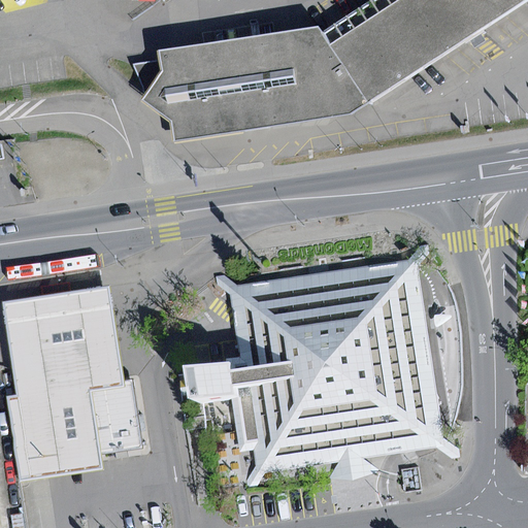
[(527,0),(399,0),(330,44),(369,103),(527,0)]
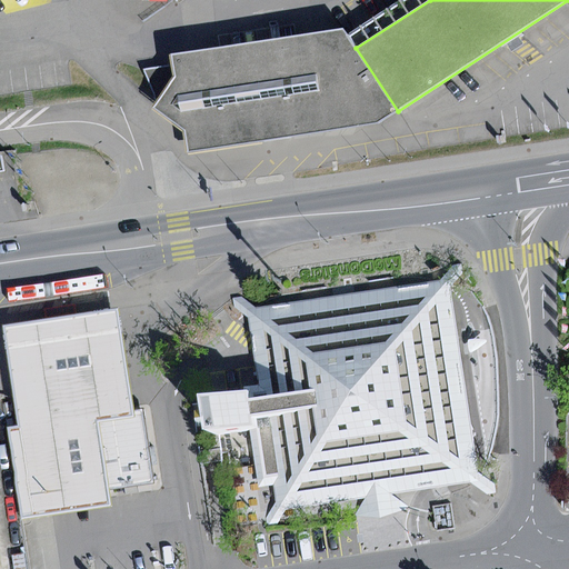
[(377,125),(398,111),(356,48),(342,29),(171,55),(172,66),(175,76),(157,102),(152,110),(185,131),(189,152),(377,125)]
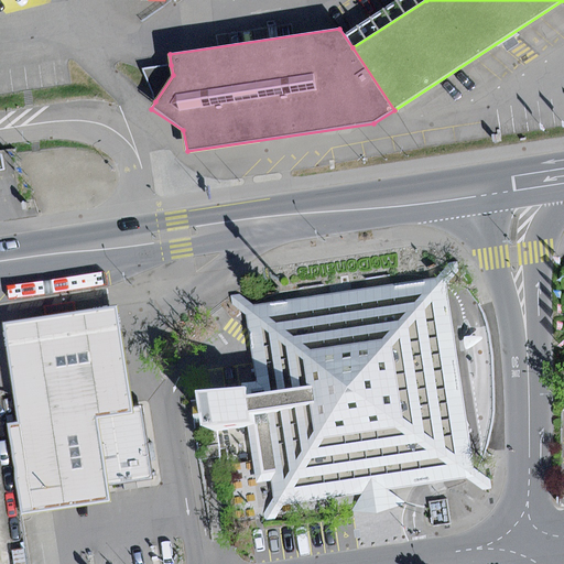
[(173,75),(171,65),(143,68),(155,101),(173,75)]
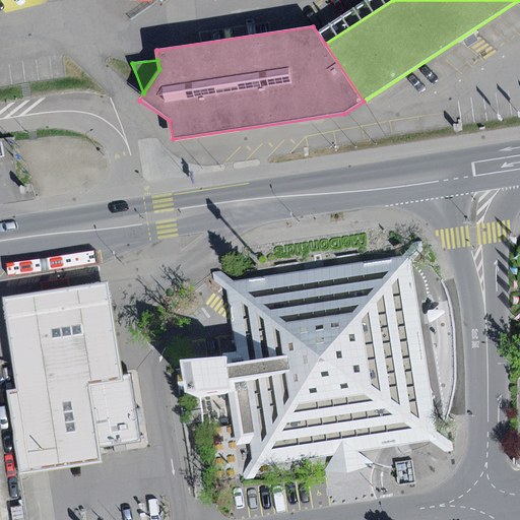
[(403,256),(232,284),(235,316),(239,351),(221,352),(222,358),(181,362),(186,395),(228,389),(236,446),(251,444),(254,466),(334,456),(323,471),(348,473),(375,464),(356,453),(387,449),(438,442),(412,255),(403,256)]
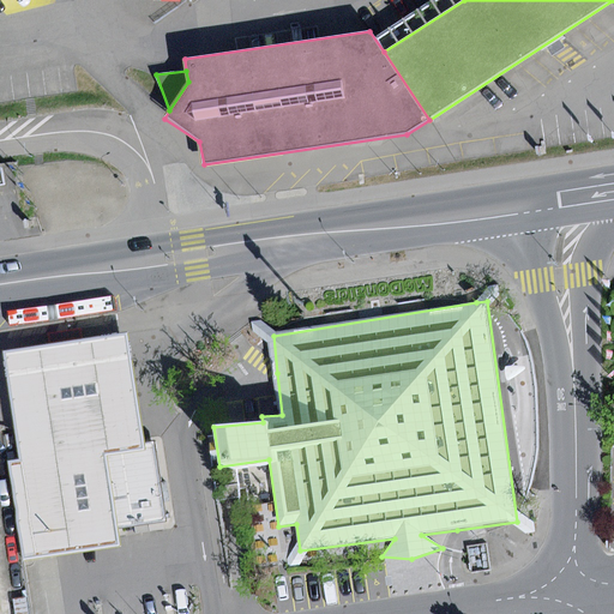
[(82,329),(48,333),(49,344),(83,339),(82,329)]
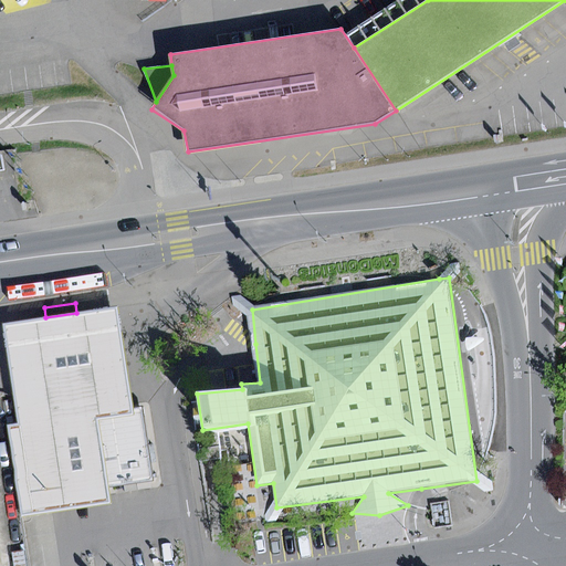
[(54,423),(135,411),(125,342),(119,308),(6,326),(10,359),(20,426),(39,422),(51,494),(20,500),(22,517),(111,504),(107,488),(65,494),(54,423)]
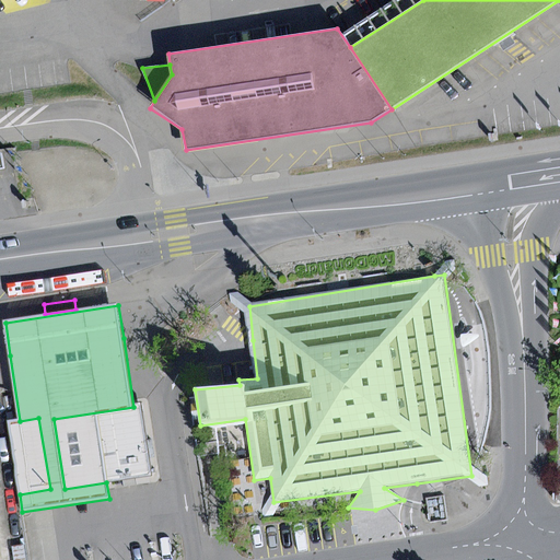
[(106,482),(151,476),(140,404),(133,407),(54,419),(65,489),(106,482)]
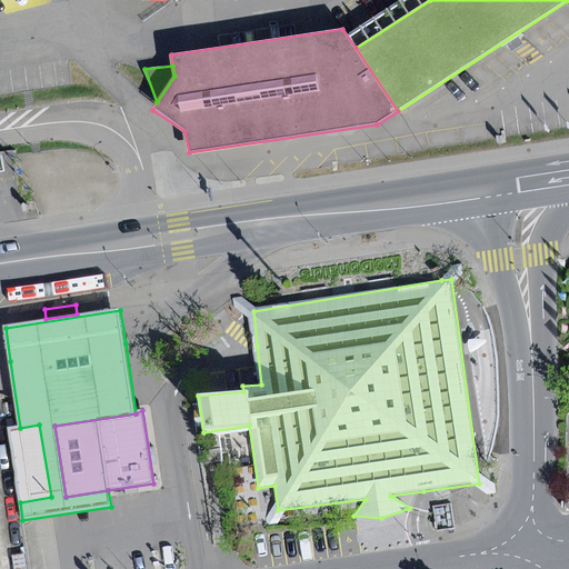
[(20,428),(8,430),(20,502),(51,497),(39,425),(20,428)]
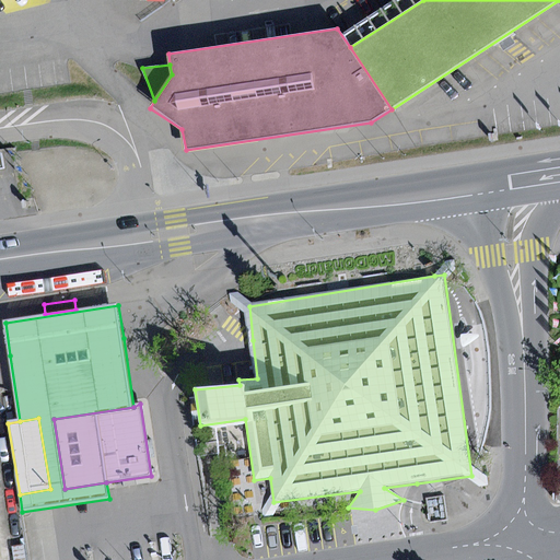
[(25,559),(24,546),(12,548),(13,559),(25,559)]
